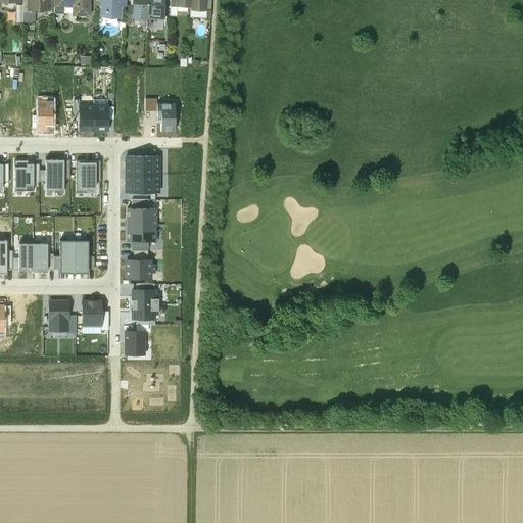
[(89,0),(63,0),(64,6),(76,6),(76,15),(89,15),(89,0)]
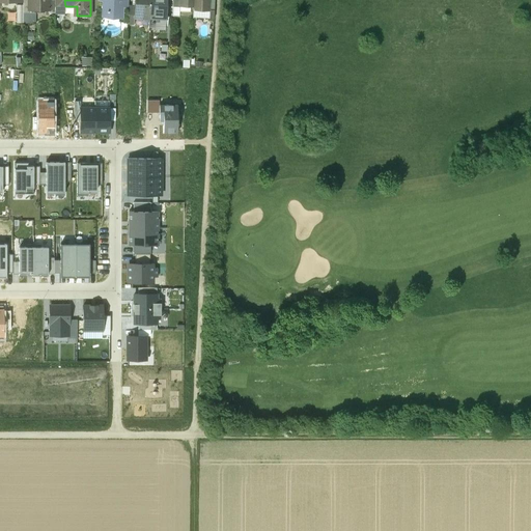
[(104,0),(105,1),(104,4),(108,7),(108,14),(110,16),(119,17),(121,14),(122,6),(121,0),(104,0)]
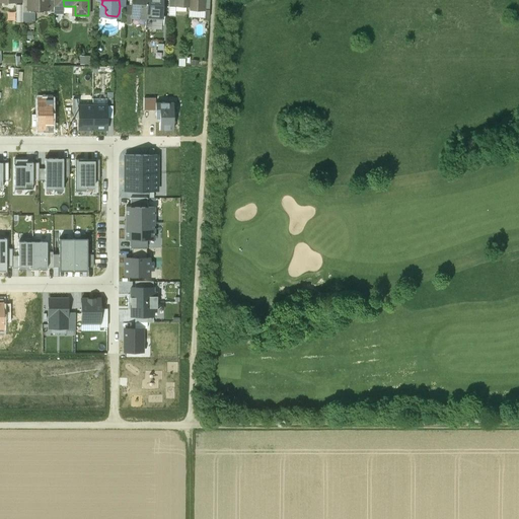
[(146,0),(131,0),(131,6),(130,17),(131,17),(146,18),(146,0)]
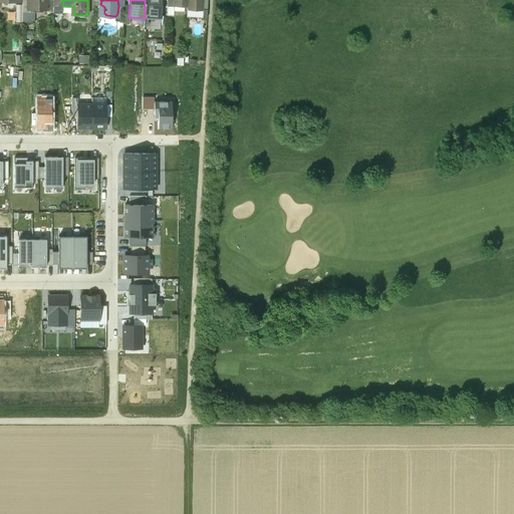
[(145,0),(145,18),(150,18),(150,20),(160,21),(161,0),(145,0)]
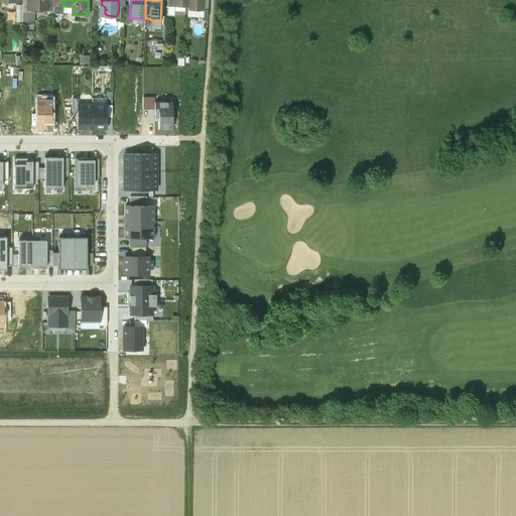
[(187,0),(188,5),(187,8),(202,9),(202,0),(187,0)]
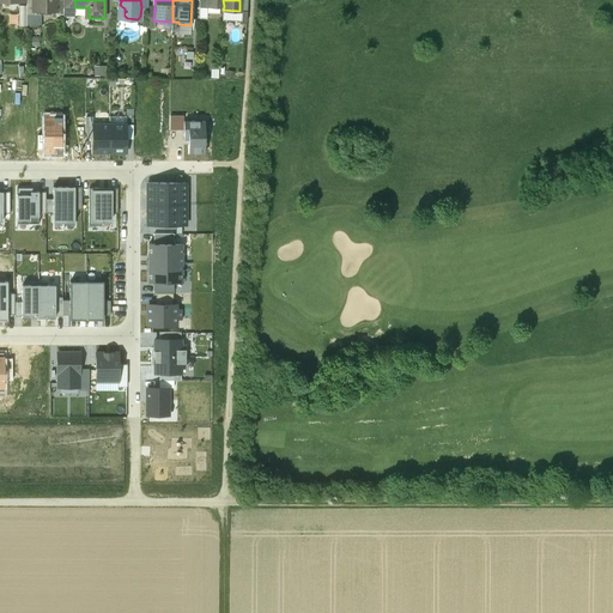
[(183,129),(183,121),(183,116),(169,116),(169,129),(183,129)]
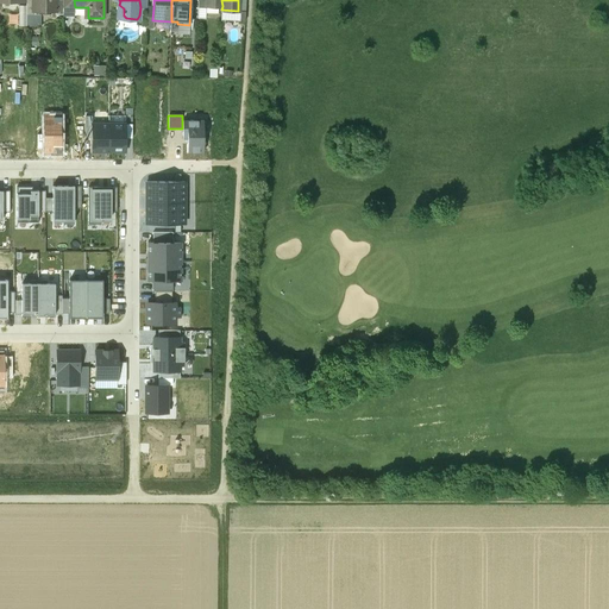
[(203,152),(203,120),(182,120),(182,129),(182,139),(187,139),(187,152),(203,152)]
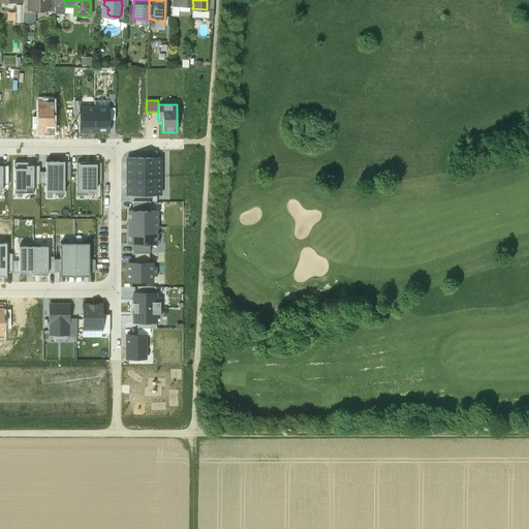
[(94,107),(80,107),(80,131),(94,131),(94,107)]
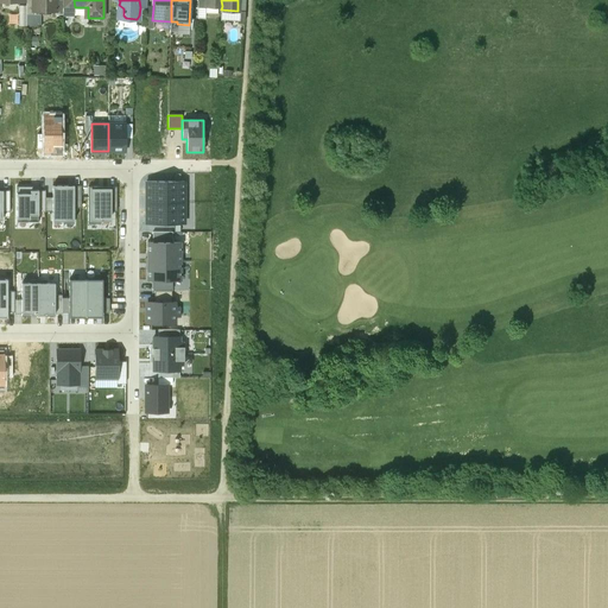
[(125,124),(108,124),(108,151),(125,152),(125,124)]
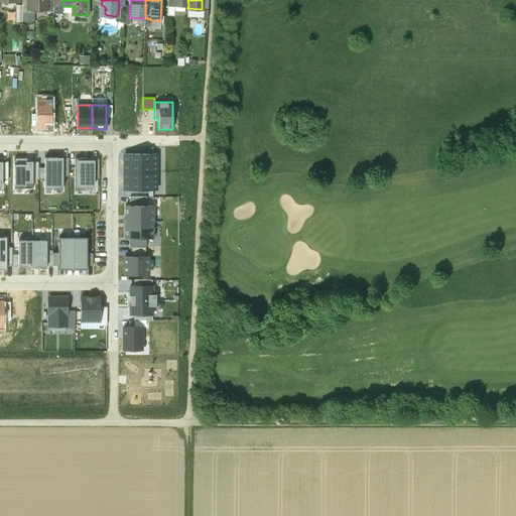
[(123,153),(122,171),(157,172),(157,154),(123,153)]
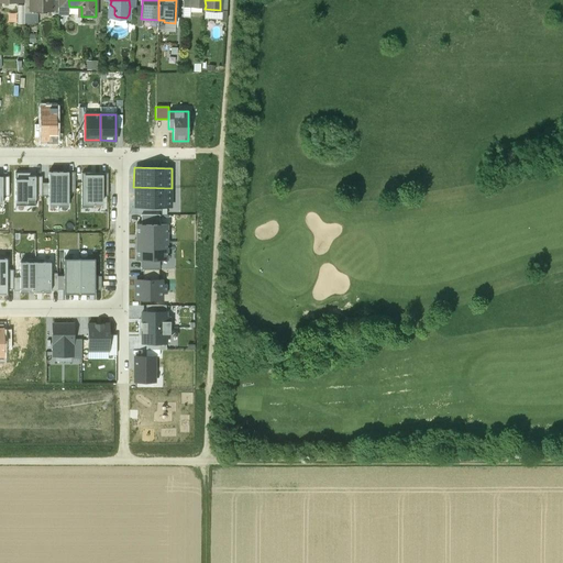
[(35,196),(35,176),(28,176),(28,172),(15,172),(15,202),(23,202),(23,206),(35,206),(35,196)]
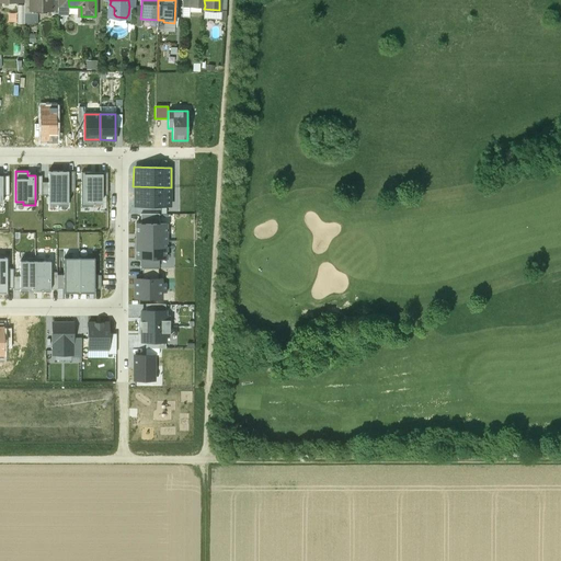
[(68,192),(68,174),(68,171),(48,171),(48,182),(48,195),(48,204),(57,204),(57,206),(68,206),(68,192)]
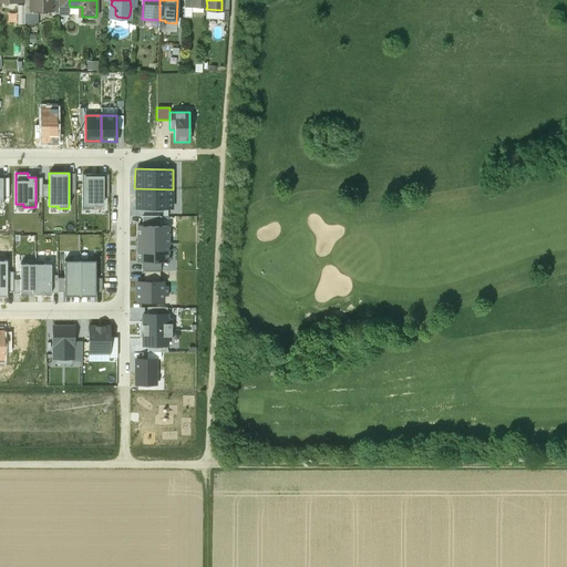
[(102,196),(102,177),(92,177),(92,174),(82,174),(82,208),(93,208),(93,205),(102,205),(102,196)]
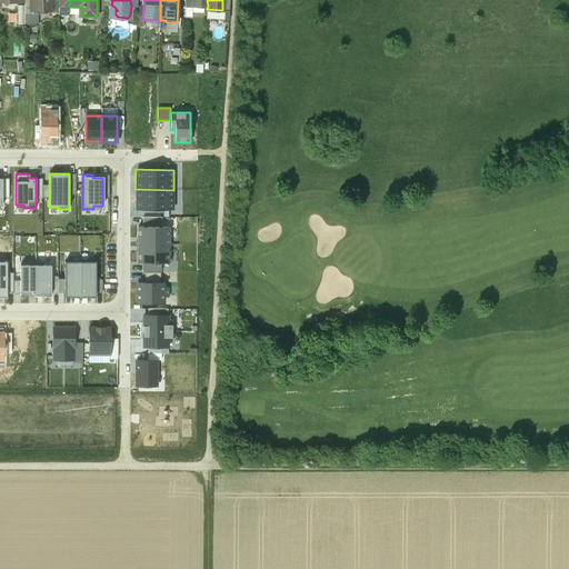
[(173,190),(135,189),(135,211),(172,212),(173,190)]
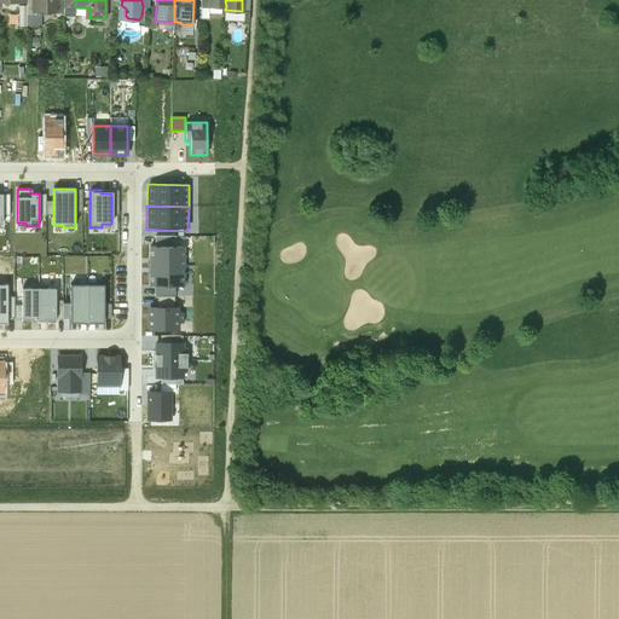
[(155,236),(155,247),(175,247),(175,236),(155,236)]
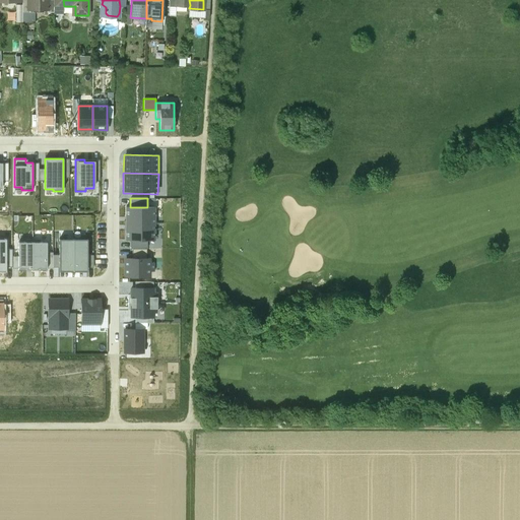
[(128,223),(154,223),(154,207),(147,207),(130,207),(126,207),(126,217),(128,217),(128,223)]
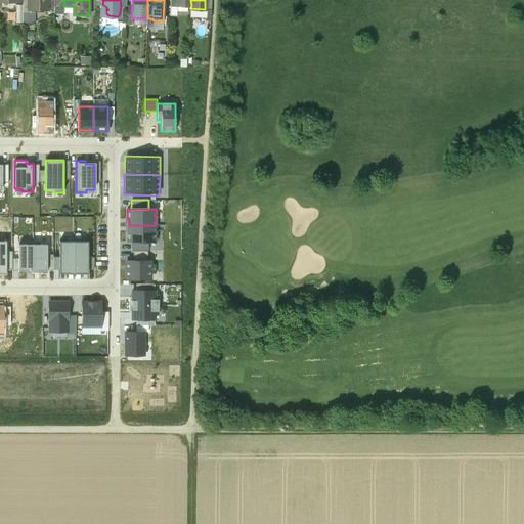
[(131,242),(148,242),(156,242),(156,225),(129,225),(129,231),(127,231),(127,242),(131,242)]
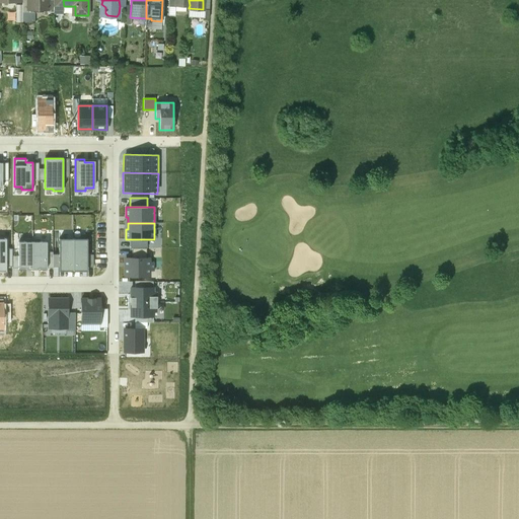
[(26,269),(32,269),(32,238),(24,238),(24,241),(18,241),(18,255),(18,268),(18,270),(26,270),(26,269)]
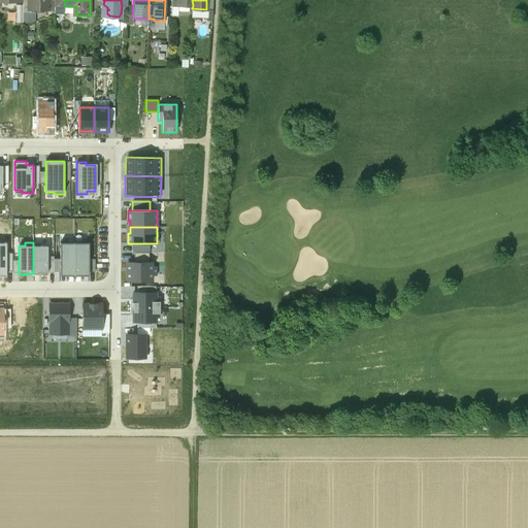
[(39,274),(47,274),(47,272),(47,256),(47,245),(40,245),(40,242),(33,242),(33,273),(39,273),(39,274)]
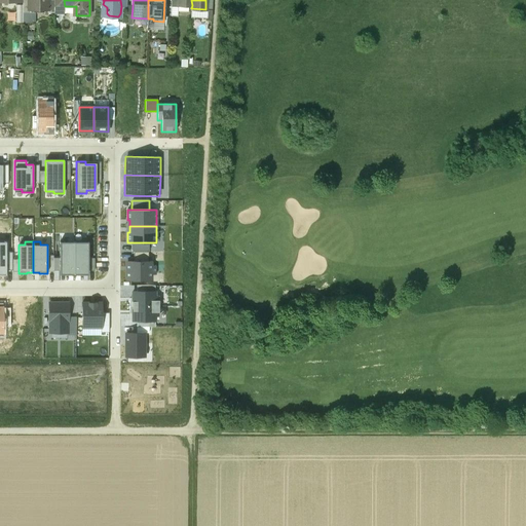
[(68,274),(74,274),(74,241),(60,241),(60,258),(60,270),(60,274),(68,274)]
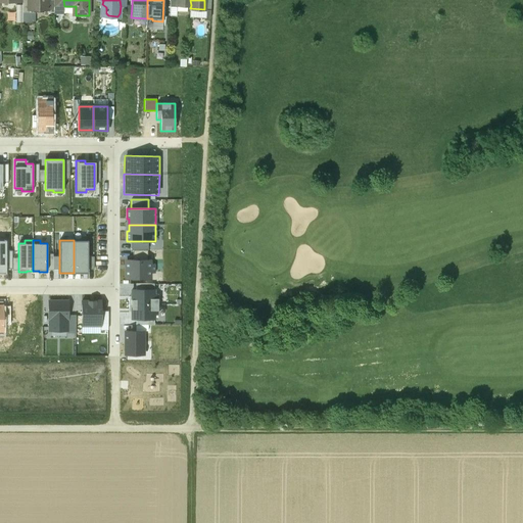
[(88,273),(88,269),(88,256),(88,240),(74,240),(74,273),(77,273),(88,273)]
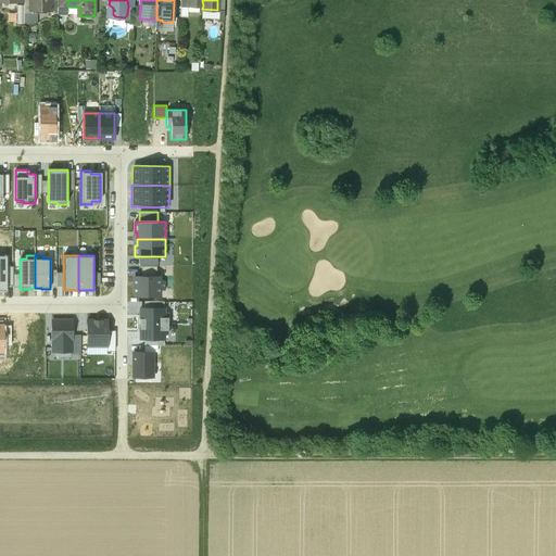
[(139,266),(141,266),(156,266),(158,266),(158,256),(139,256),(139,266)]
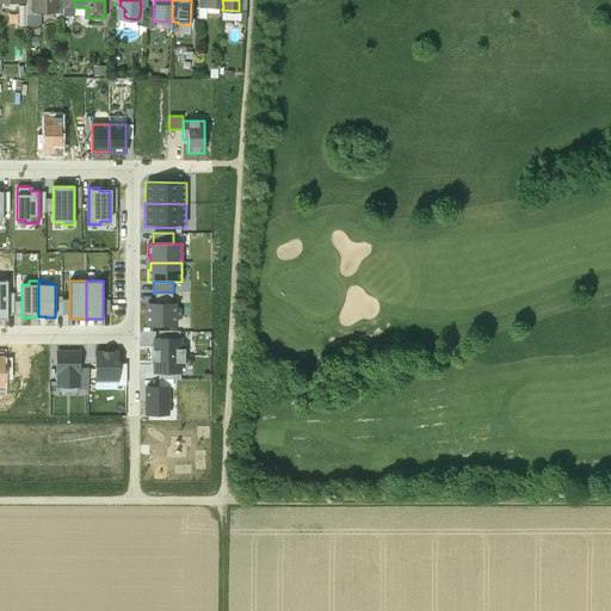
[(172,292),(155,292),(155,304),(172,304),(172,292)]
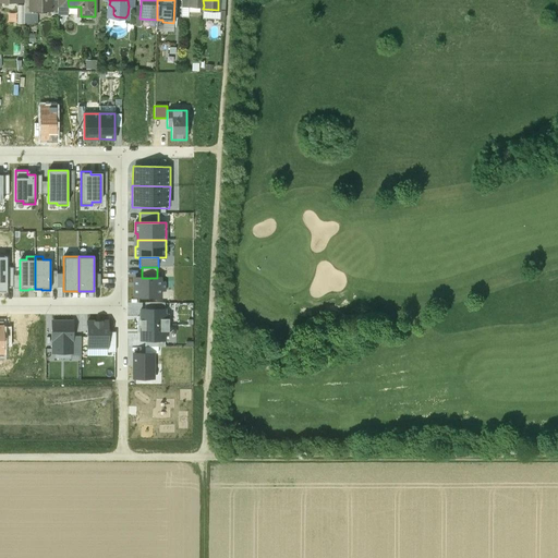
[(157,278),(142,278),(134,278),(134,296),(160,295),(160,291),(166,291),(165,281),(160,281),(160,277),(157,278)]
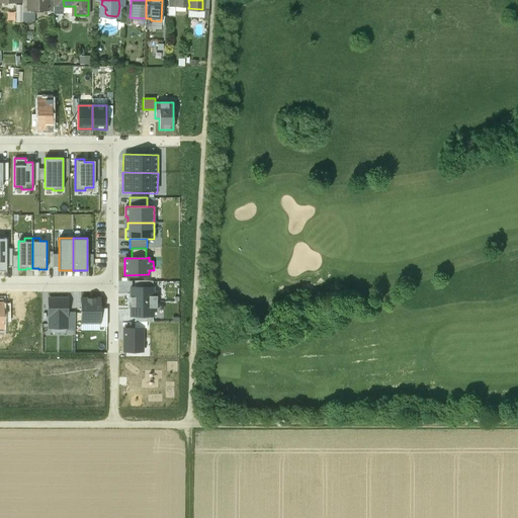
[(153,287),(135,287),(131,287),(131,296),(127,296),(127,301),(156,301),(156,291),(153,291),(153,287)]
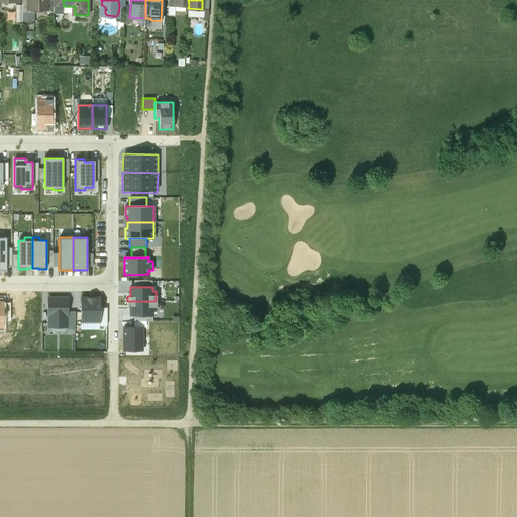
[(67,297),(48,298),(48,326),(66,326),(67,326),(67,311),(67,297)]
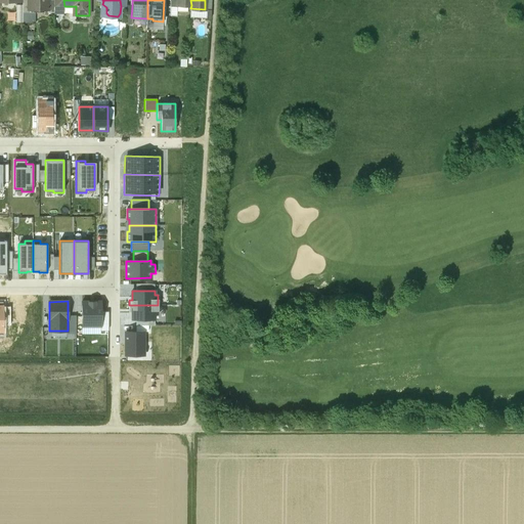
[(82,325),(100,325),(101,325),(101,312),(101,302),(82,302),(82,325)]
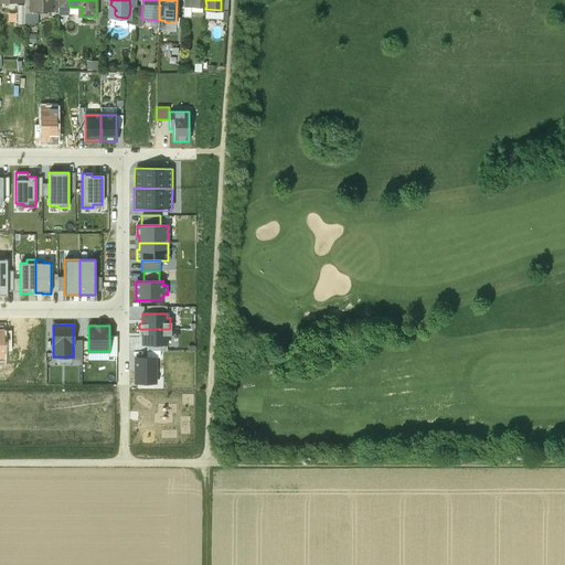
[(170,329),(139,329),(139,333),(142,333),(142,344),(147,344),(167,344),(167,339),(170,339),(170,329)]
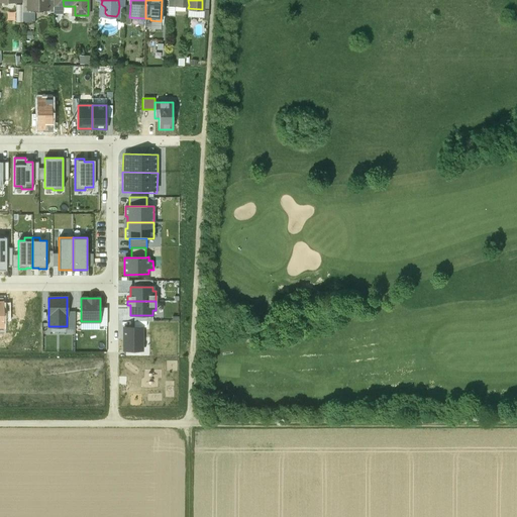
[(75,311),(67,311),(67,326),(66,326),(66,329),(75,329),(75,311)]
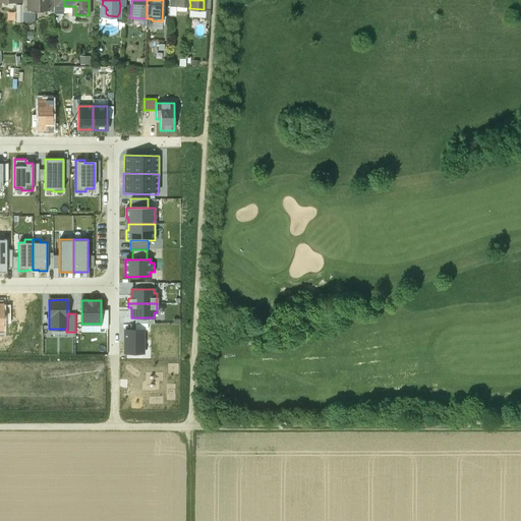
[(142,330),(125,330),(125,353),(142,353),(142,330)]
